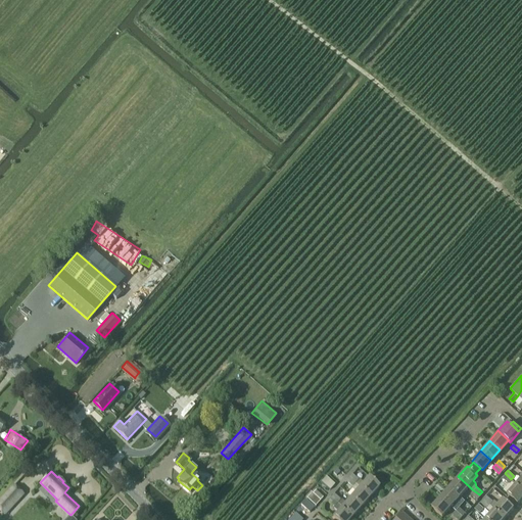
[(352,473),(348,476),(353,481),(358,477),(352,473)]
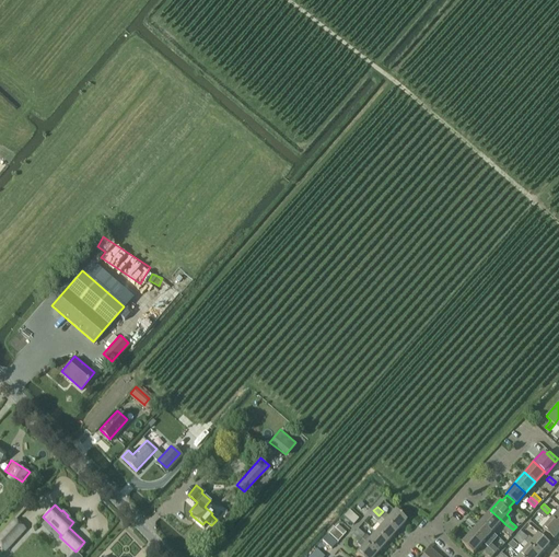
[(547,513),(540,507),(537,510),(544,517),(547,513)]
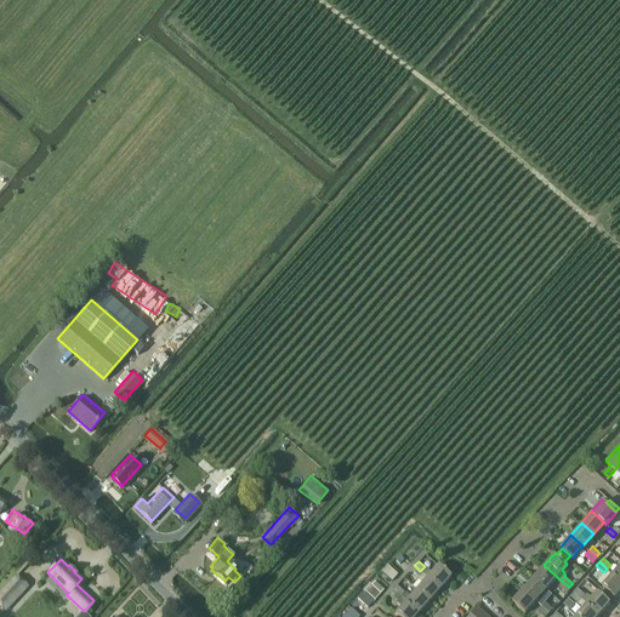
[(397,572),(386,563),(380,570),(391,578),(397,572)]
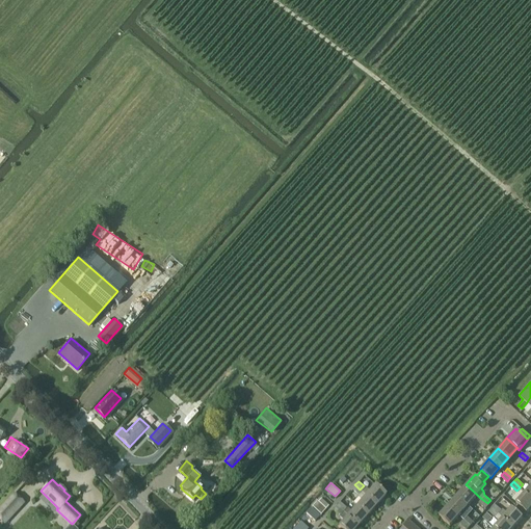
[(374,482),(365,493),(376,502),(385,492),(374,482)]
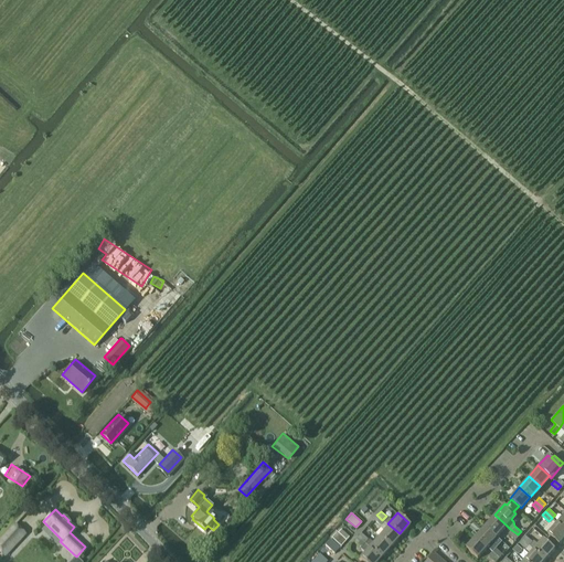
[(379,525),(382,520),(376,515),(373,519),(379,525)]
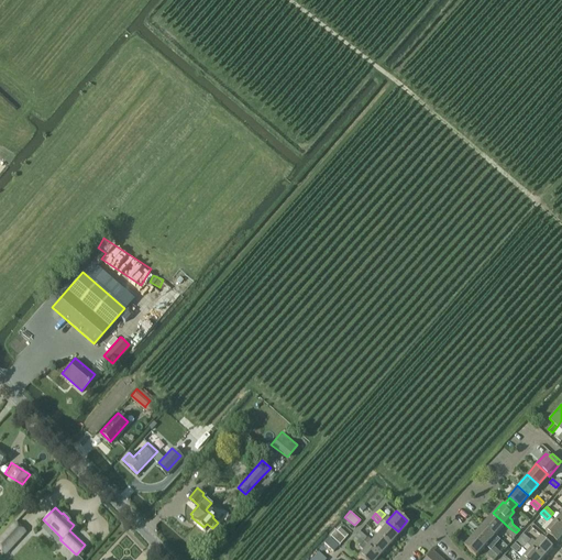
[(495,534),(504,523),(493,513),(483,523),(495,534)]
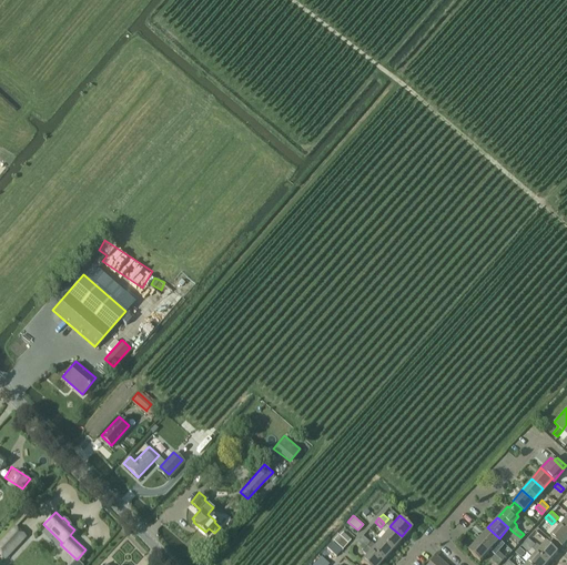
[(0,554),(3,557),(24,535),(14,525),(0,540),(0,554)]
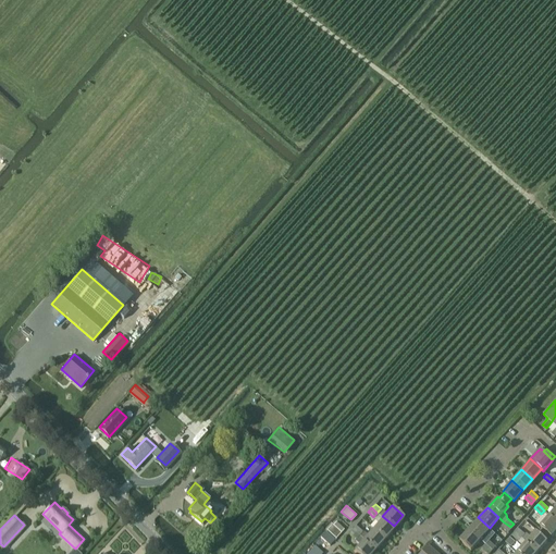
[(551,536),(555,529),(555,520),(550,515),(540,526),(551,536)]
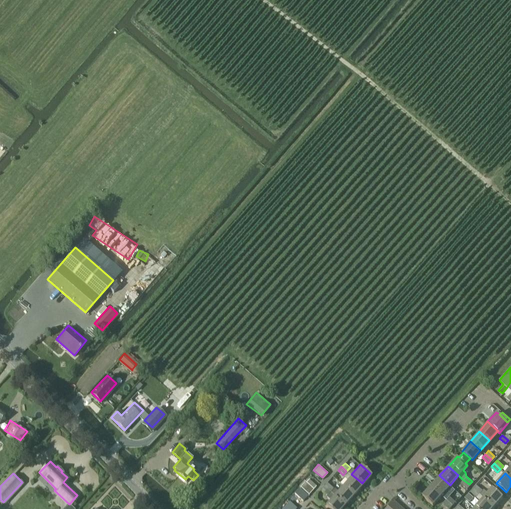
[(351,475),(342,484),(353,494),(362,483),(351,474),(351,475)]
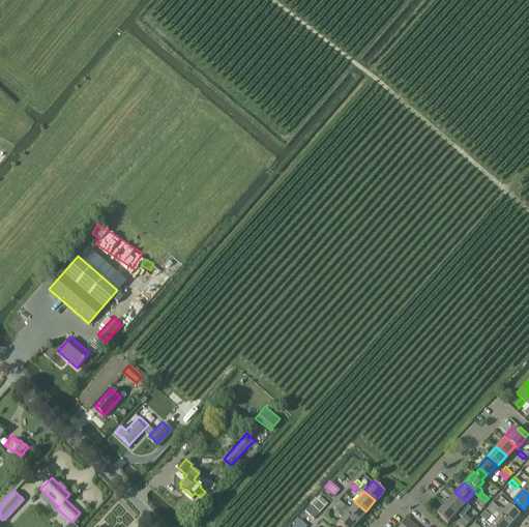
[(461,507),(466,502),(454,492),(446,502),(457,513),(462,517),(468,522),(470,519),(465,514),(466,511),(461,507)]
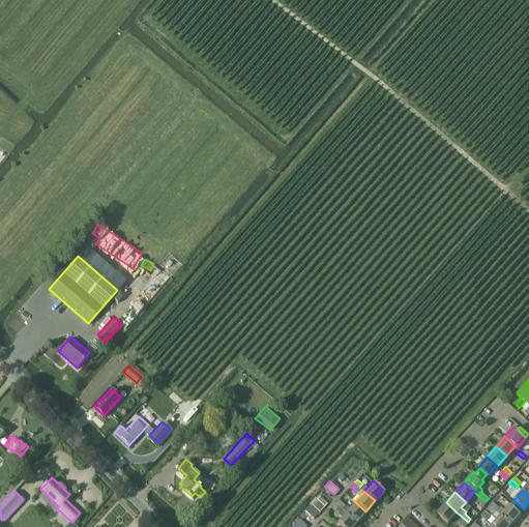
[(478,496),(476,499),(482,504),(486,501),(478,496)]
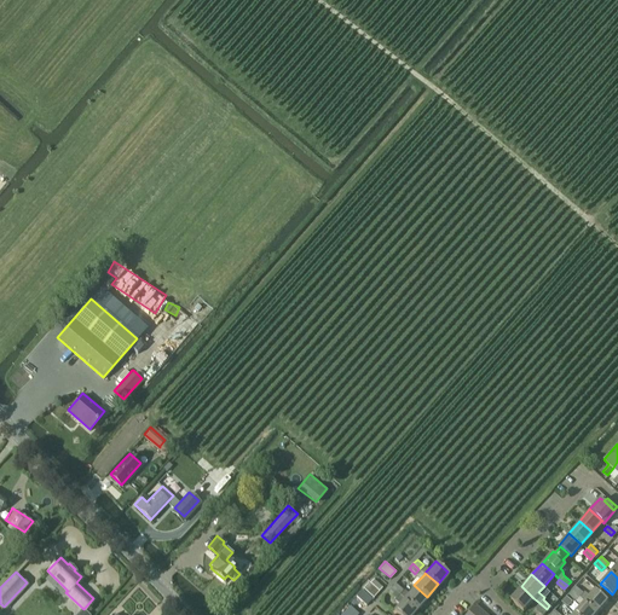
[(377,590),(368,580),(362,586),(371,596),(377,590)]
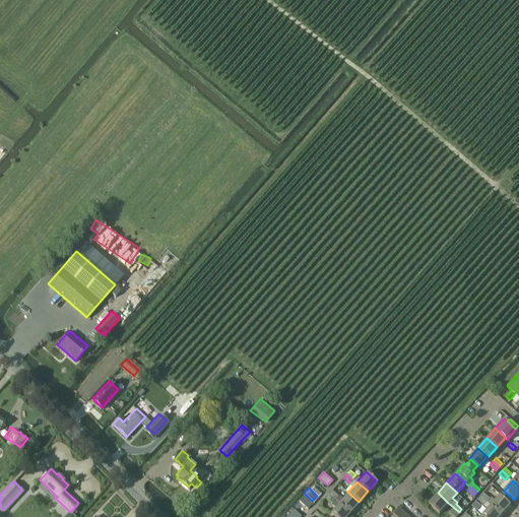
[(328,492),(335,499),(338,495),(331,489),(328,492)]
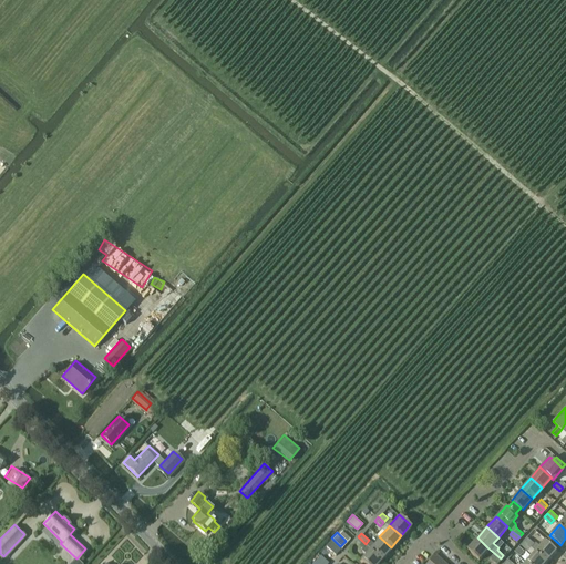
[(366,544),(358,536),(353,541),(361,547),(366,544)]
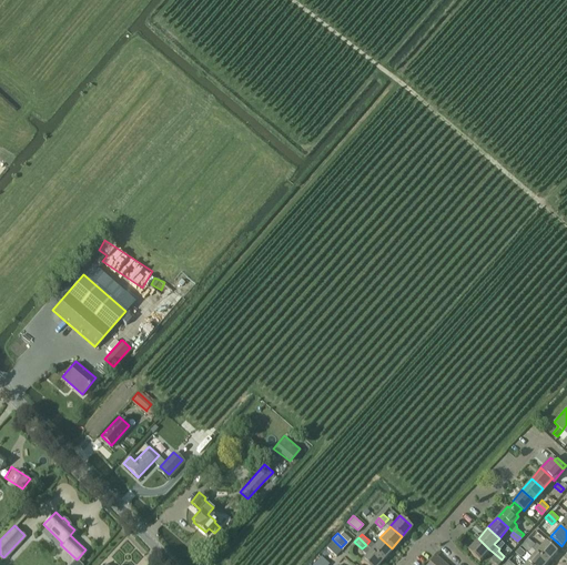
[(380,537),(371,548),(382,558),(392,548),(380,537)]
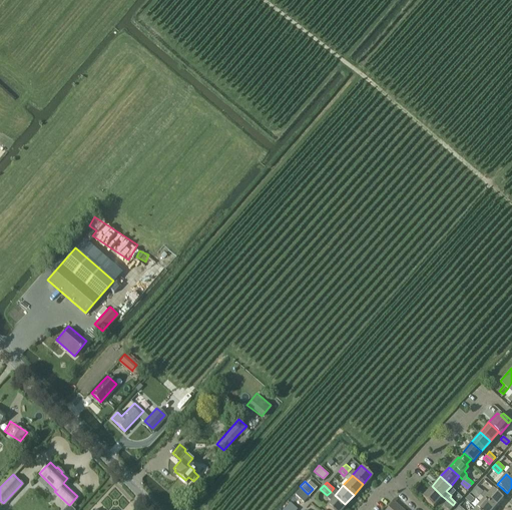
[(476,485),(473,488),(480,494),(483,491),(476,485)]
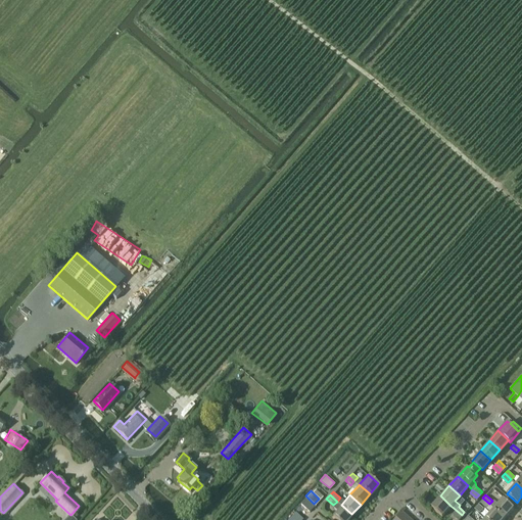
[(441,516),(451,506),(440,495),(431,506),(441,516)]
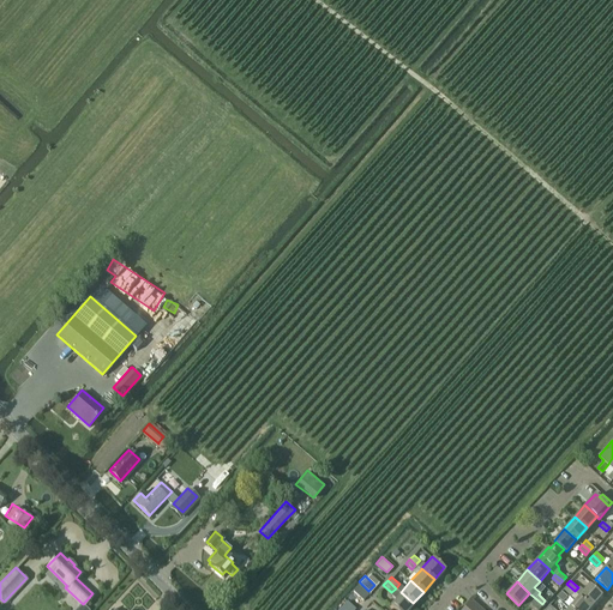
[(368,592),(358,584),(352,590),(362,599),(368,592)]
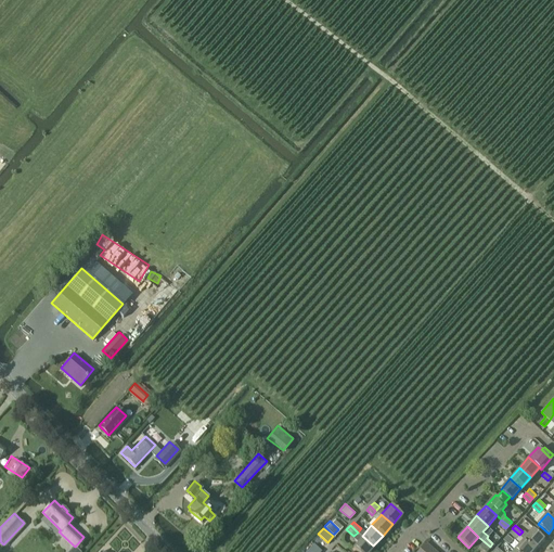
[(519,535),(512,528),(509,531),(516,538),(519,535)]
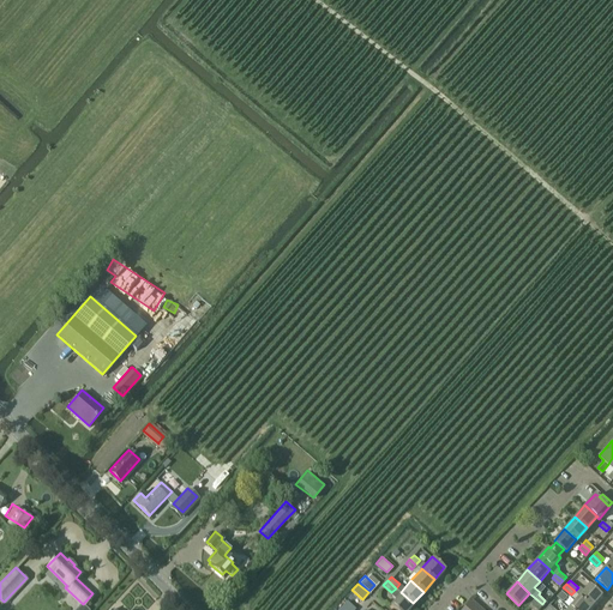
[(590,584),(580,596),(592,607),(602,596),(590,584)]
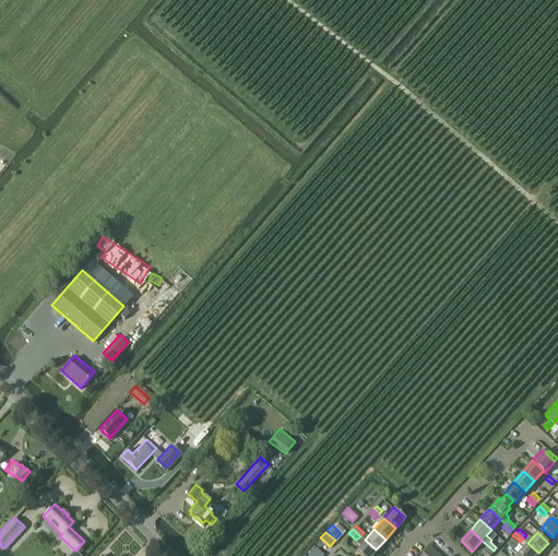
[(360,545),(355,551),(359,555),(370,555),(376,549),(365,540),(360,536),(356,540),(356,541),(360,545)]
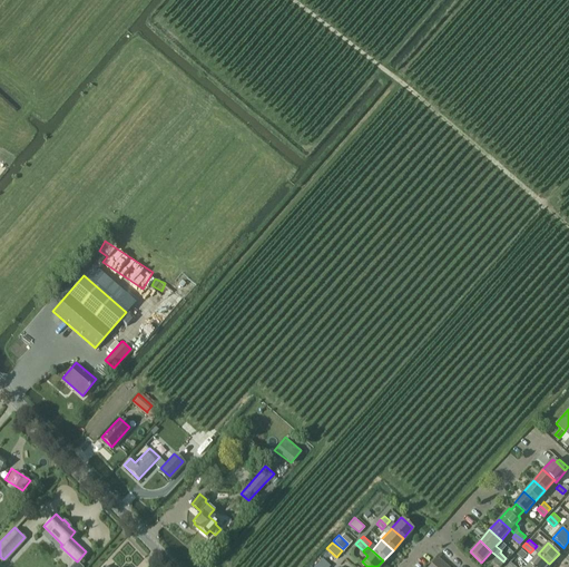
[(530,566),(547,566),(549,564),(538,554),(529,565),(530,566)]
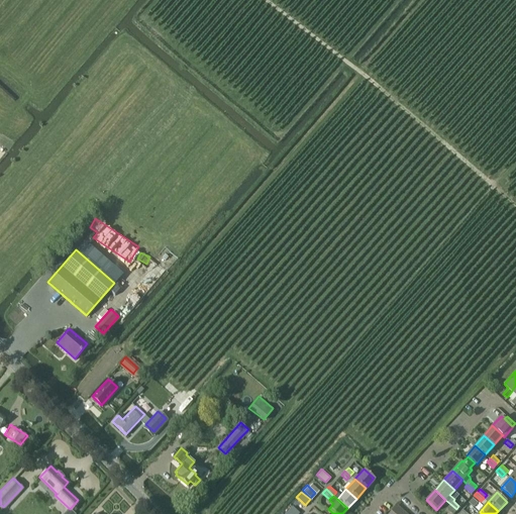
[(291,504),(286,510),(290,513),(296,513),(299,512),(291,504)]
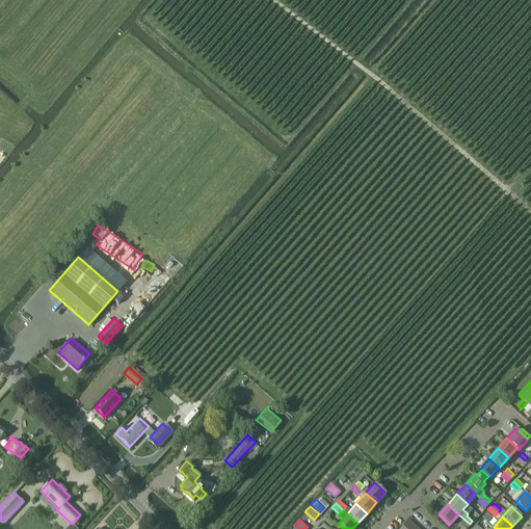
[(398,528),(417,528),(418,528),(407,519),(398,528)]
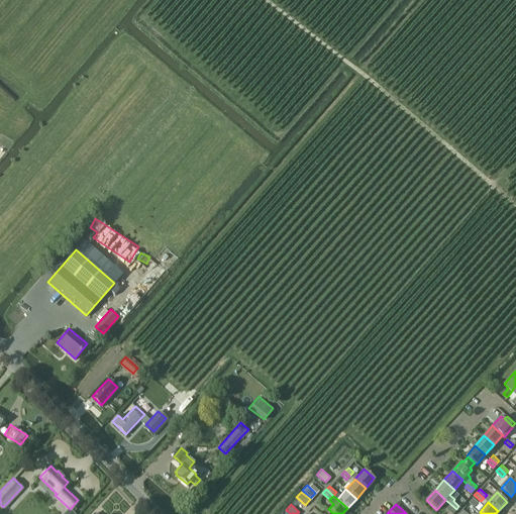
[(447,507),(453,512),(456,509),(450,504),(447,507)]
